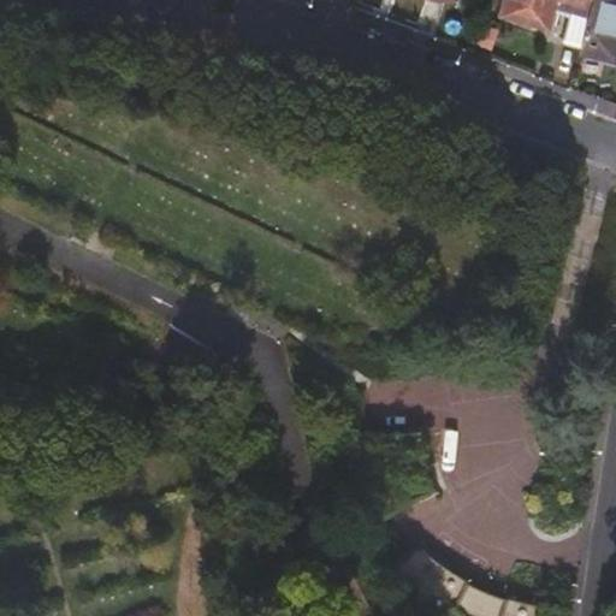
[(578,48),(588,0),(503,0),(499,15),(548,27),(552,10),(554,4),(558,6),(557,11),(569,13),(561,47),(578,51),(578,48)]
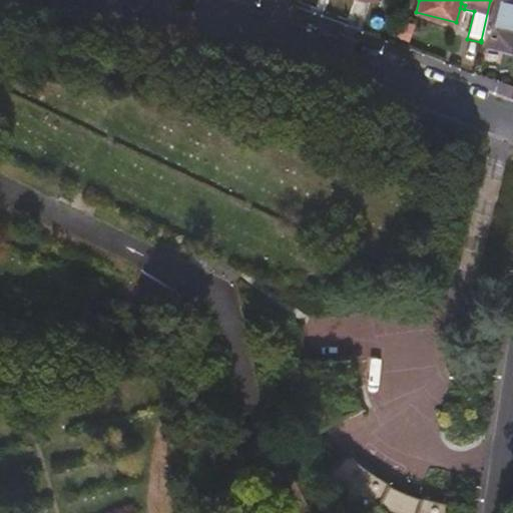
[(512,50),(512,0),(490,0),(481,40),(481,42),(512,50)]
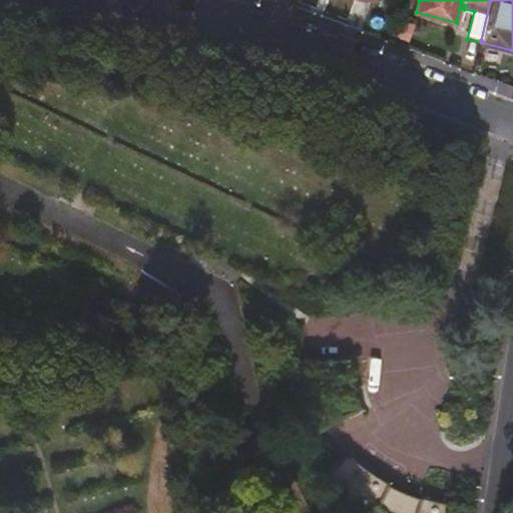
[(407,40),(412,26),(398,21),(394,36),(407,40)]
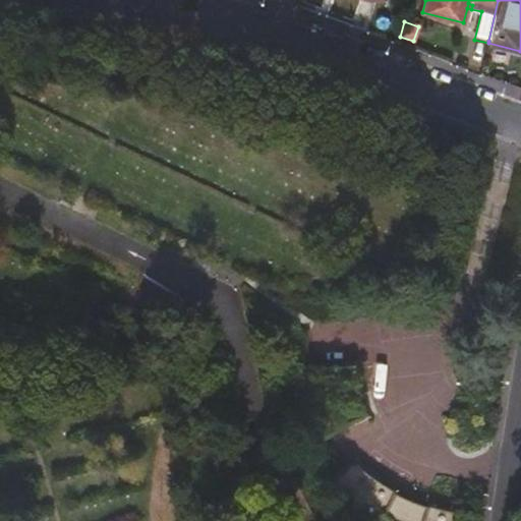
[(454,402),(454,365),(438,365),(438,402),(454,402)]
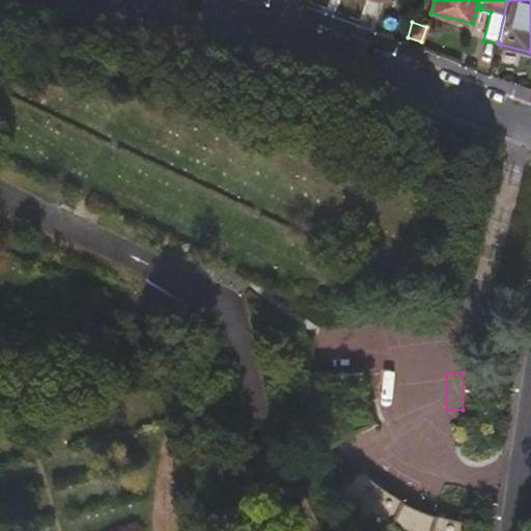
[(448,530),(450,521),(435,516),(410,506),(394,499),(382,492),(365,481),(354,474),(339,463),(300,507),(316,521),(325,527),(330,530),(448,530)]
